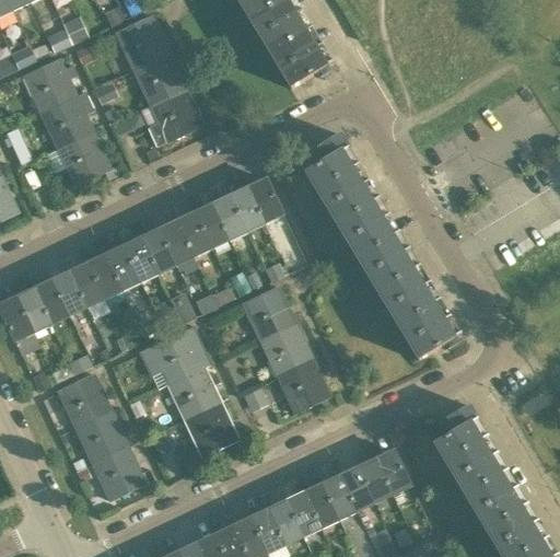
[(0,0),(0,16),(13,11),(8,0),(0,0)]
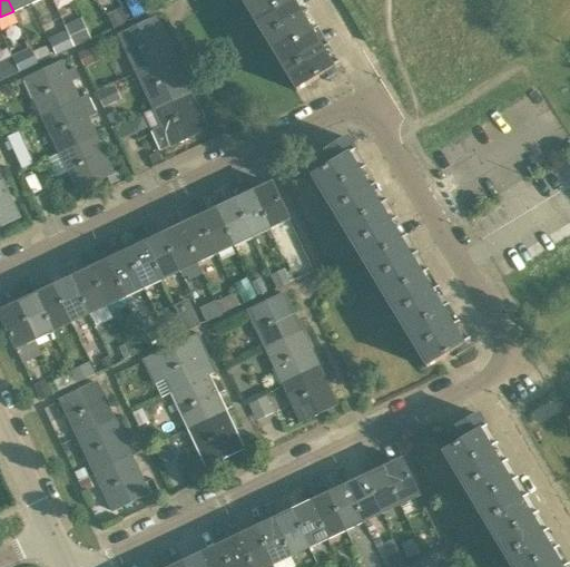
[(8,0),(13,11),(31,2),(30,0),(8,0)]
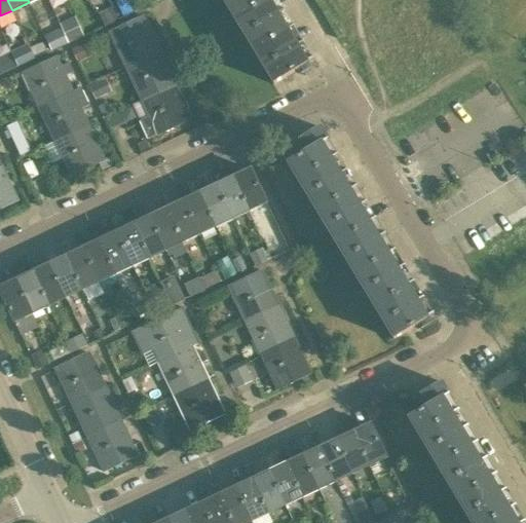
[(116,0),(123,14),(133,9),(127,0),(116,0)]
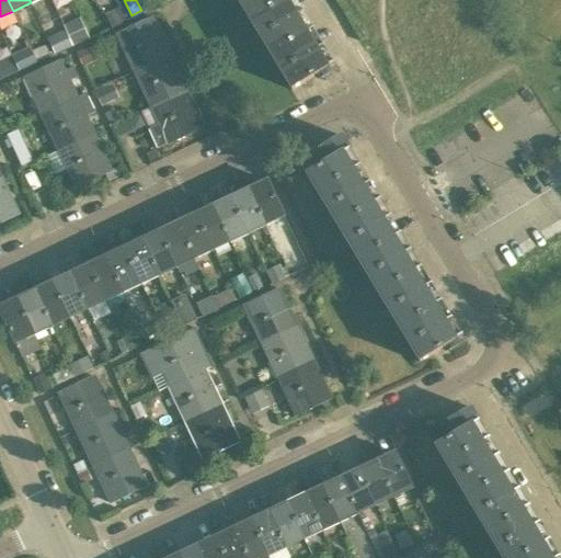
[(239,0),(290,86),(292,87),(328,65),(287,0),(239,0)]
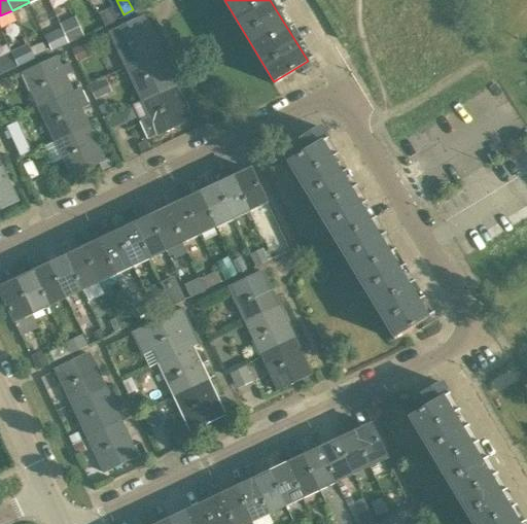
[(110,4),(96,10),(103,25),(116,18),(110,4)]
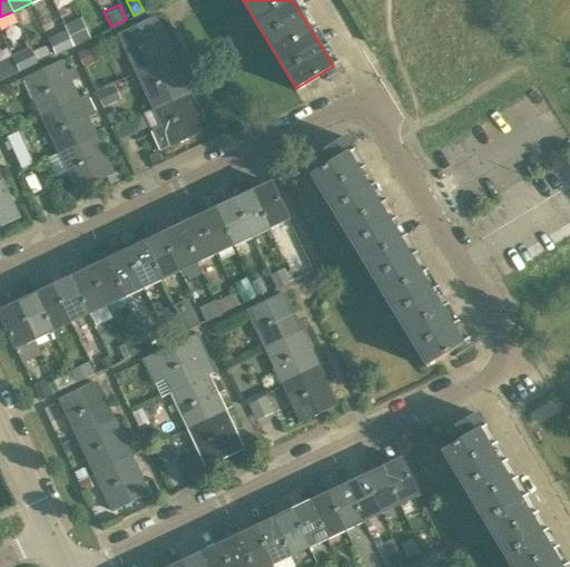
[(65,28),(72,45),(90,36),(80,16),(62,25),(65,28)]
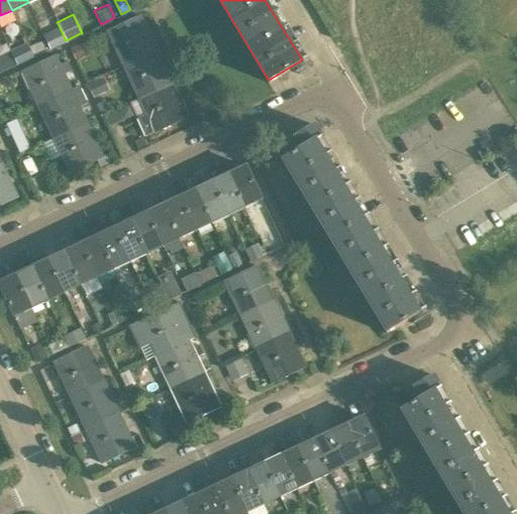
[(157,46),(141,14),(107,30),(122,64),(157,46)]
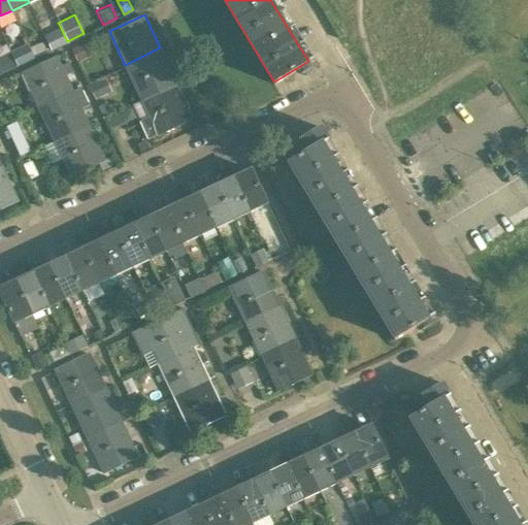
[(51,48),(67,41),(60,26),(44,34),(51,48)]
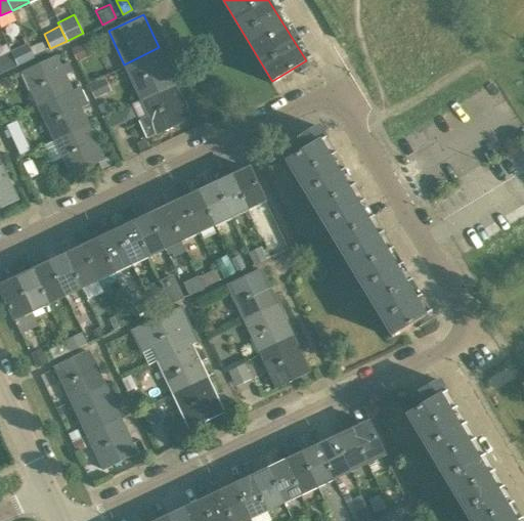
[(30,46),(34,53),(46,48),(42,40),(30,46)]
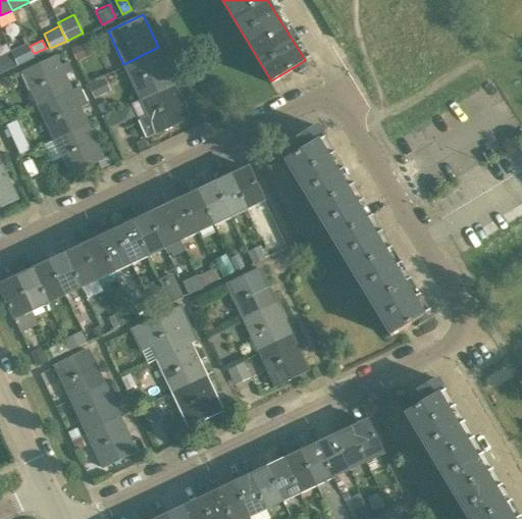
[(34,56),(27,42),(10,49),(17,64),(34,56)]
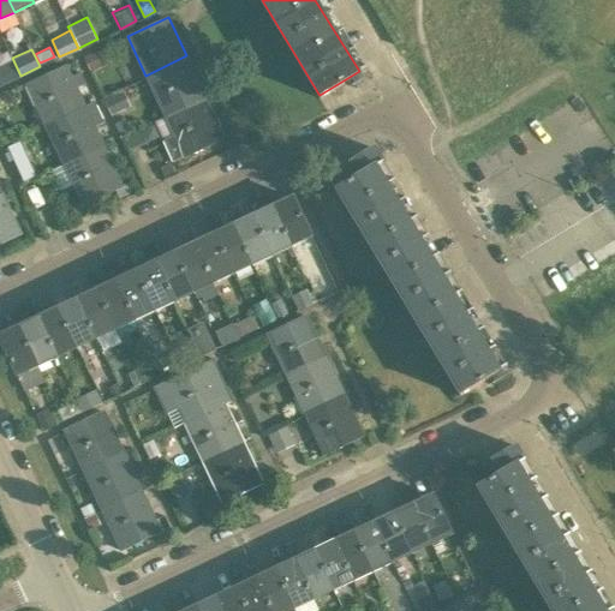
[(105,64),(97,51),(84,57),(90,70),(105,64)]
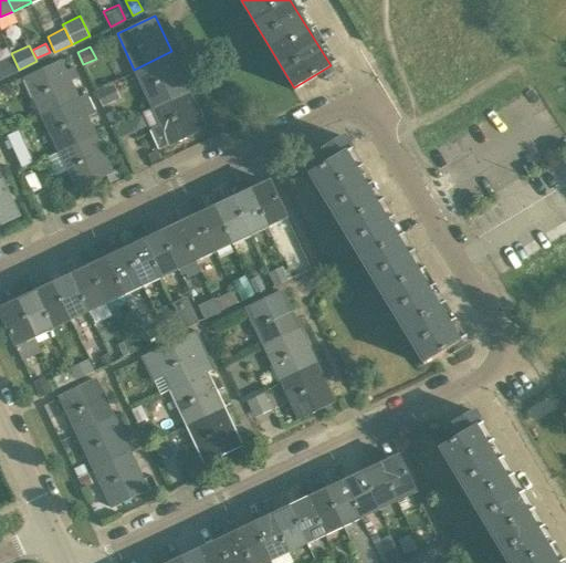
[(189,89),(171,51),(134,70),(150,106),(189,89)]
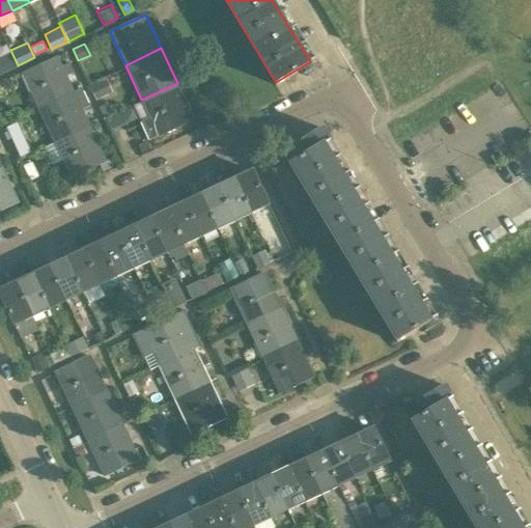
[(0,72),(0,73),(18,65),(10,50),(0,55),(0,72)]
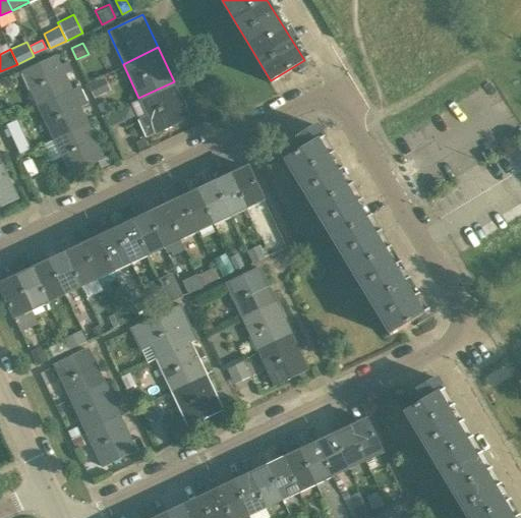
[(72,89),(56,55),(21,71),(38,105),(72,89)]
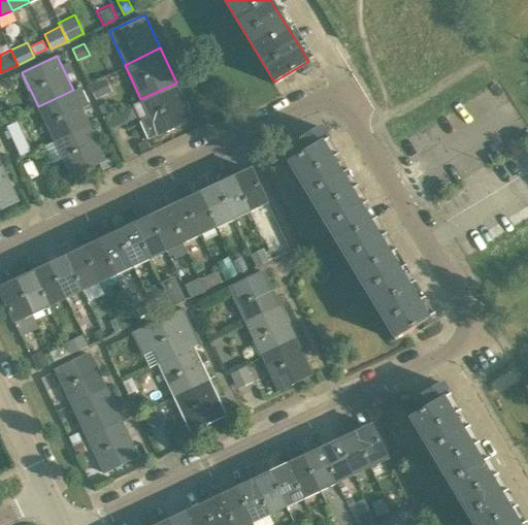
[(102,79),(89,86),(95,98),(107,92),(102,79)]
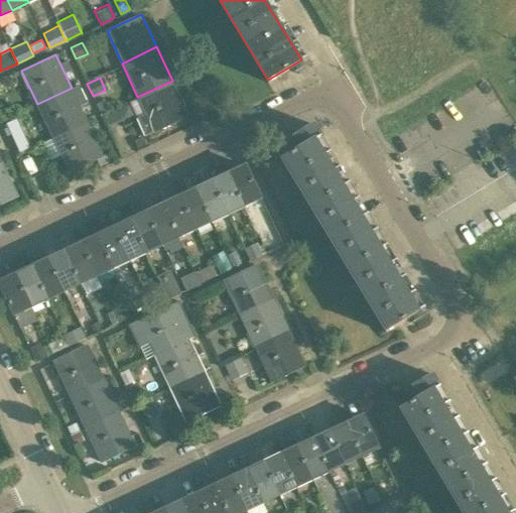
[(137,97),(145,113),(136,117),(145,134),(187,114),(172,81),(137,97)]
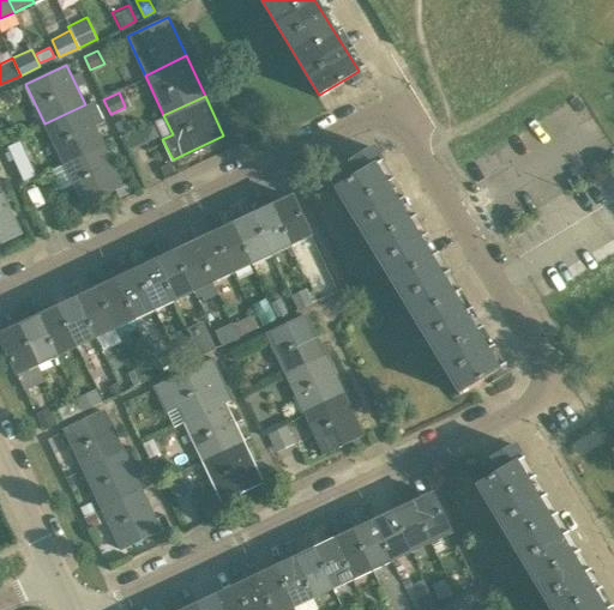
[(103,143),(85,104),(44,124),(62,162),(103,143)]
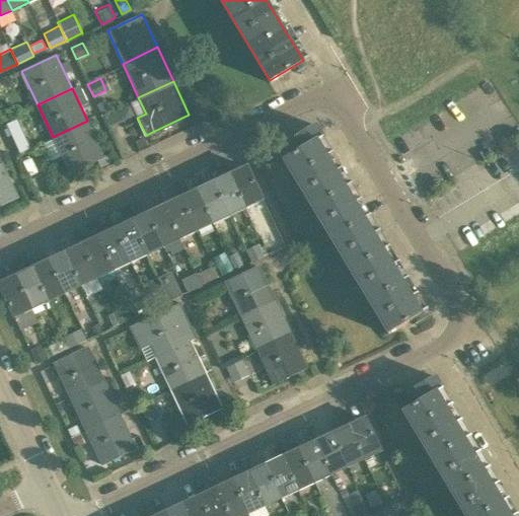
[(105,114),(110,123),(123,118),(118,108),(105,114)]
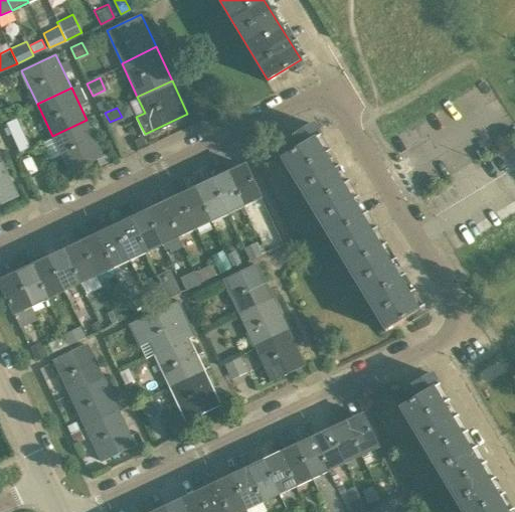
[(87,120),(52,136),(68,170),(96,157),(103,154),(87,120)]
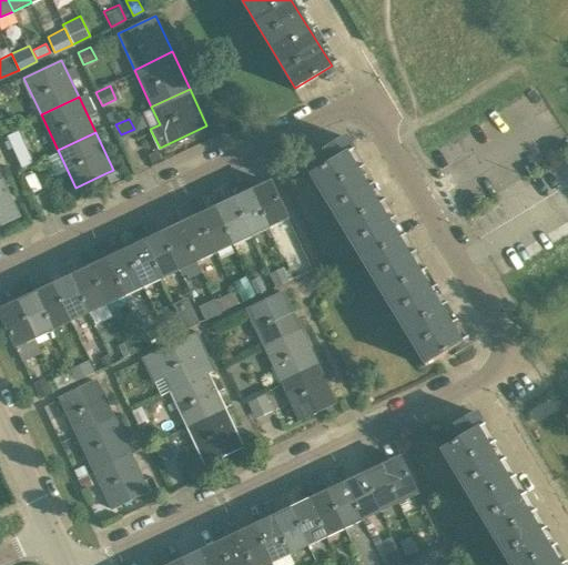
[(424,364),(462,341),(347,152),(354,149),(346,135),(341,139),(340,138),(327,144),(328,147),(323,149),(331,162),(310,175),(424,364)]
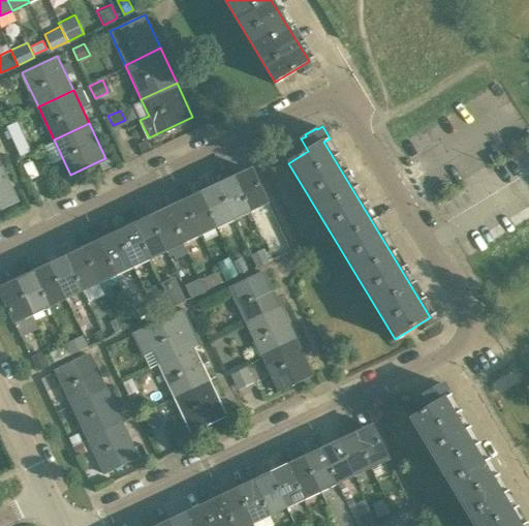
[(24,138),(10,145),(16,156),(29,150),(24,138)]
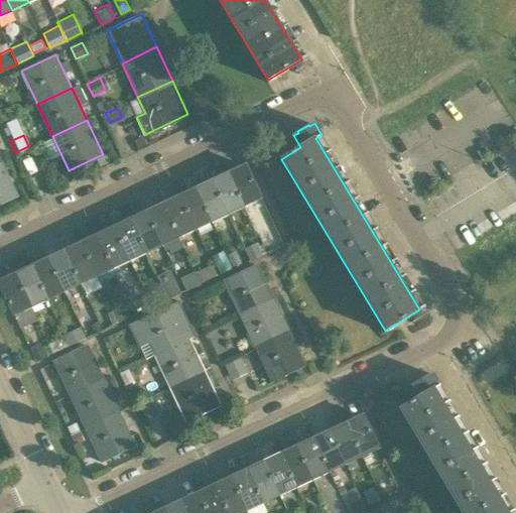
[(142,136),(135,140),(138,146),(146,143),(142,136)]
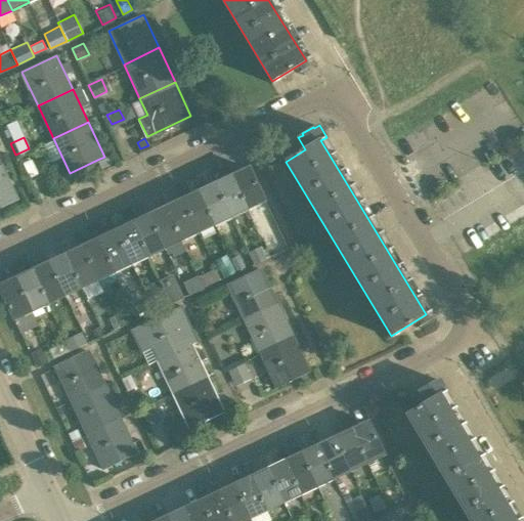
[(104,157),(97,160),(100,167),(113,162),(110,155),(104,157)]
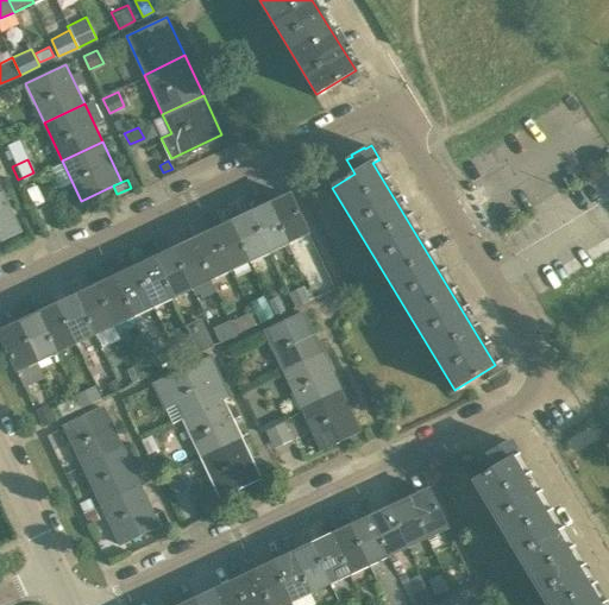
[(1,189),(0,189),(0,238),(20,229),(1,189)]
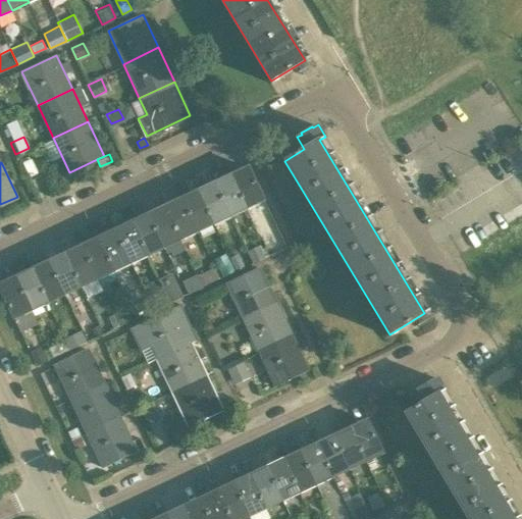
[(264,200),(248,165),(230,173),(247,208),(264,200)]
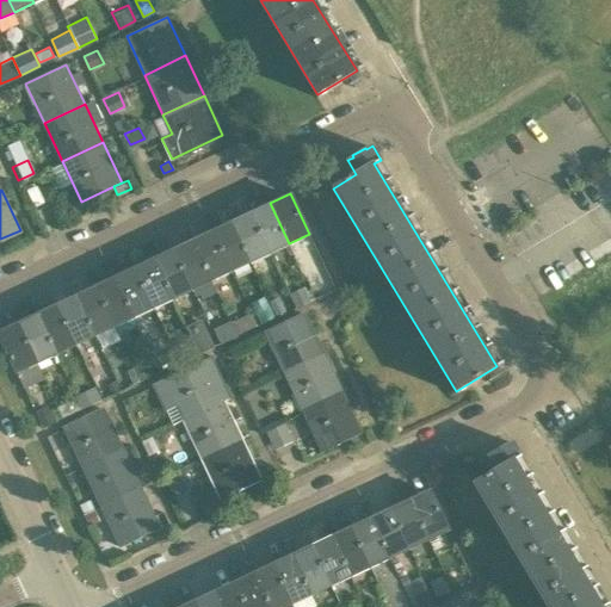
[(251,212),(270,253),(289,243),(270,203),(251,212)]
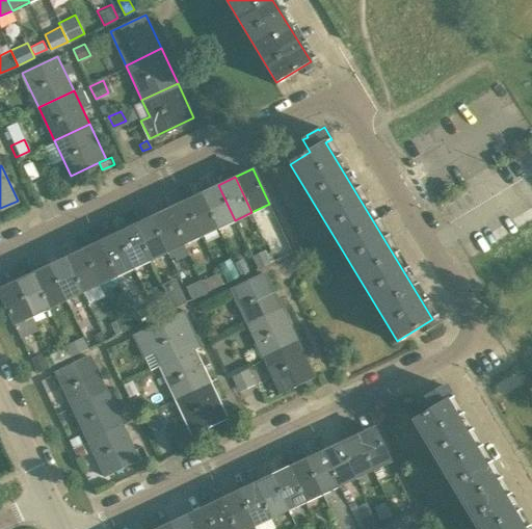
[(202,193),(218,229),(235,220),(218,185),(202,193)]
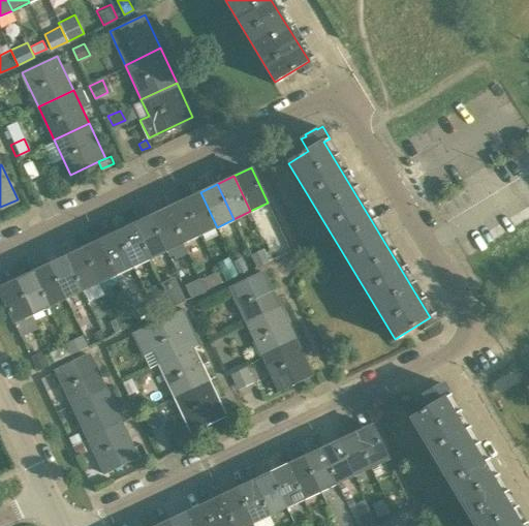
[(184,199),(200,235),(217,227),(200,192),(184,199)]
